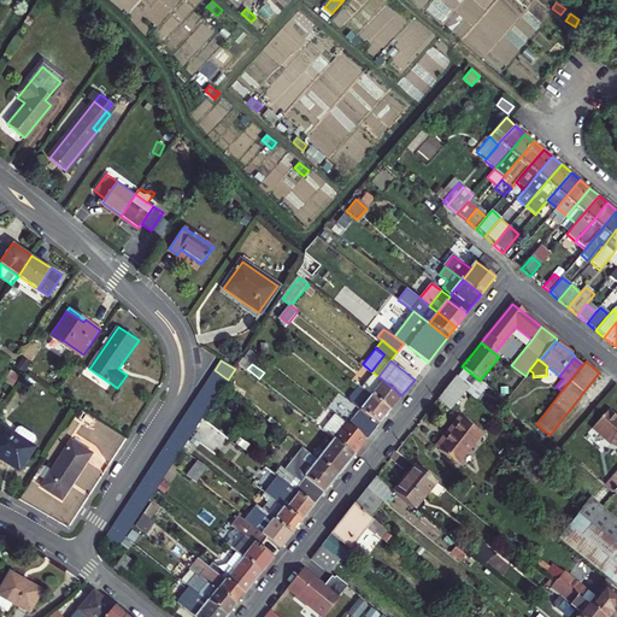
[(465,391),(476,399),(487,386),(480,381),(464,368),(459,374),(457,377),(469,387),(465,391)]
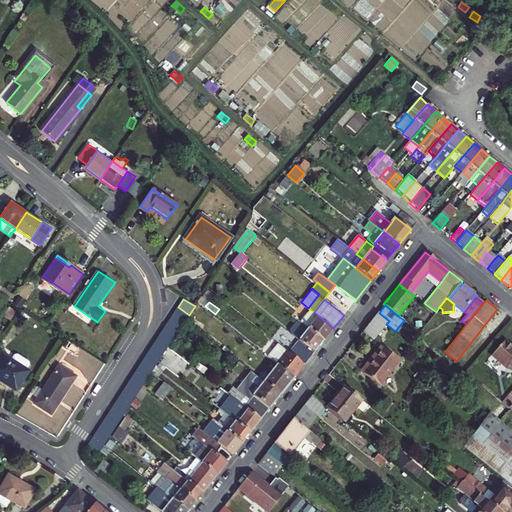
[(178,307),(173,314),(185,321),(189,315),(178,307)]
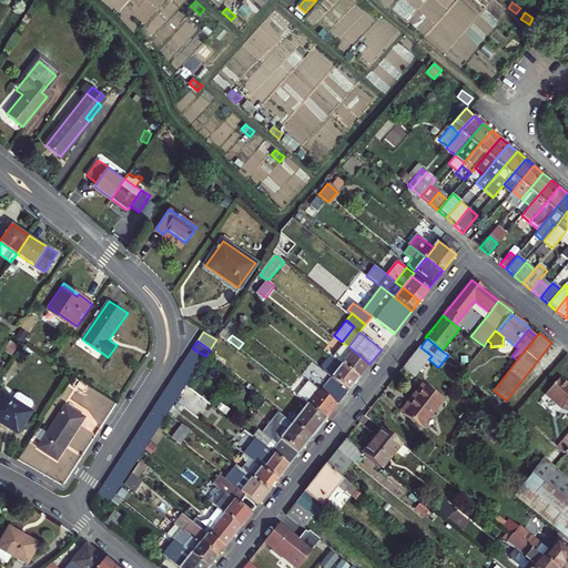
[(341,364),(358,377),(364,371),(369,364),(348,346),(343,343),(332,357),(341,364)]
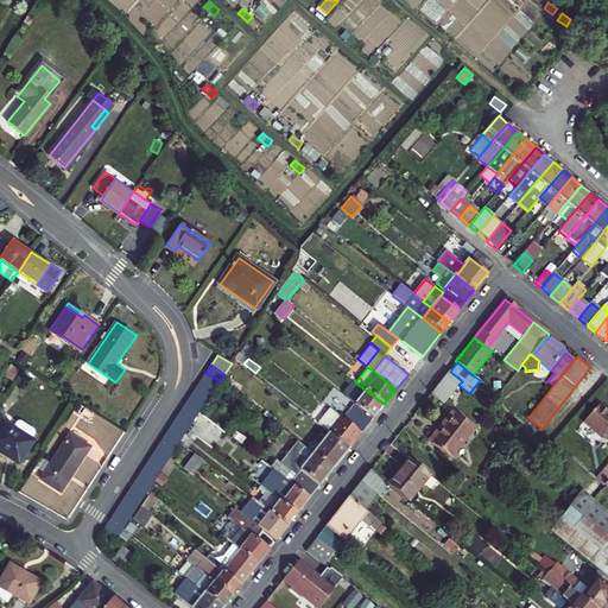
[(448,371),(429,394),(443,405),(458,385),(462,381),(450,372),(448,371)]
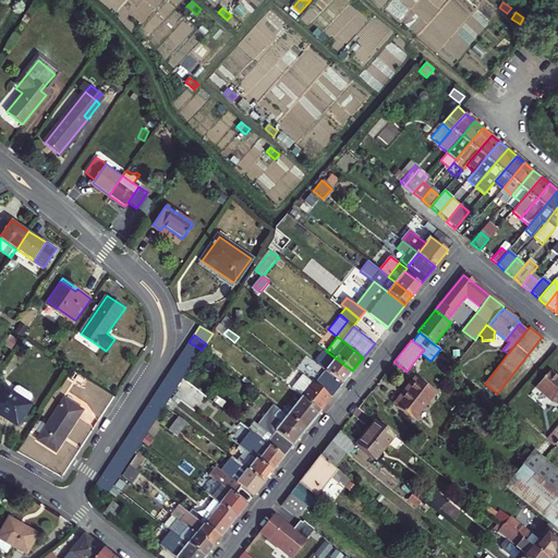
[(189,342),(184,350),(196,358),(202,350),(189,342)]
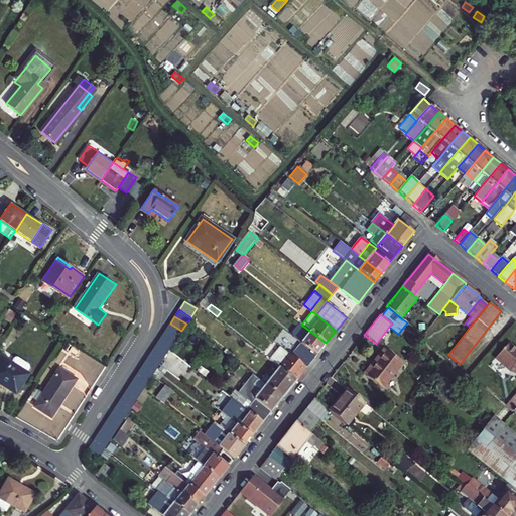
[(300,343),(309,331),(301,325),(300,323),(292,333),(293,337),(300,343)]
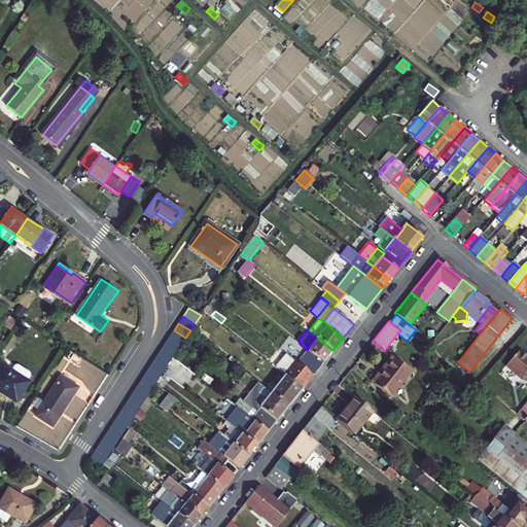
[(174,330),(170,337),(181,345),(185,338),(174,330)]
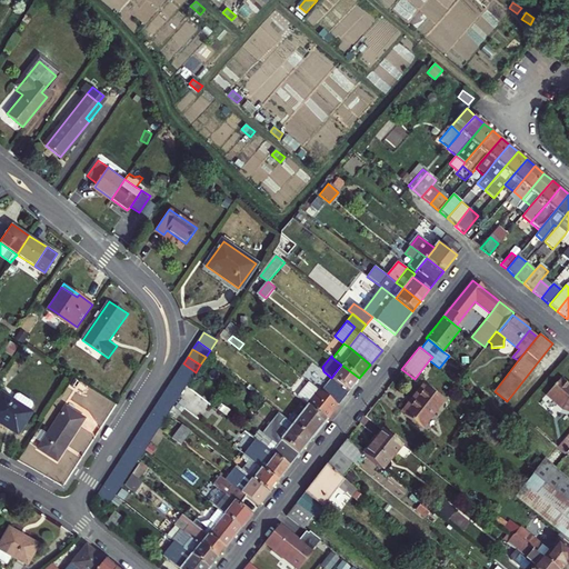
[(183,363),(178,371),(191,379),(196,372),(183,363)]
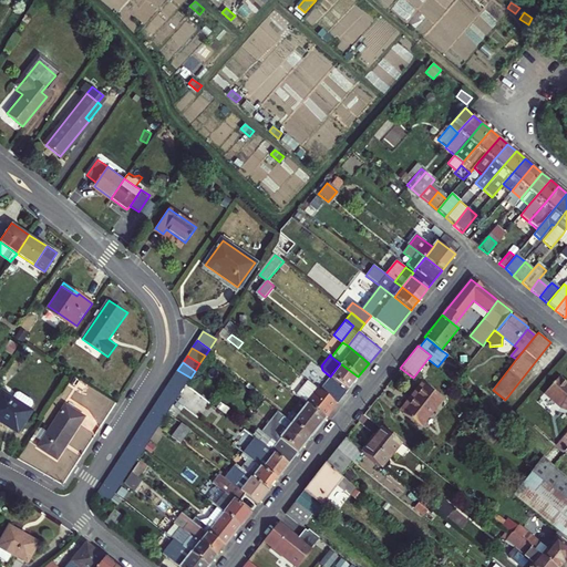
[(340,363),(330,377),(348,390),(353,383),(358,377),(340,363)]
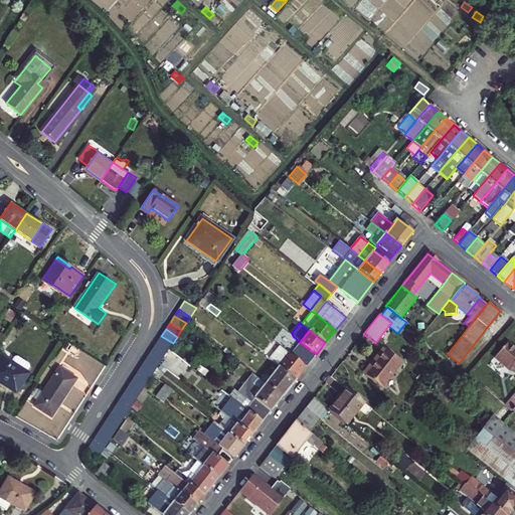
[(173,343),(161,336),(157,342),(169,349),(173,343)]
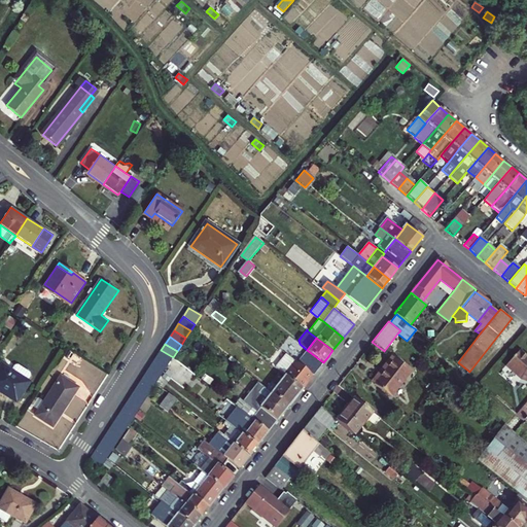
[(161,350),(156,356),(169,364),(173,357),(161,350)]
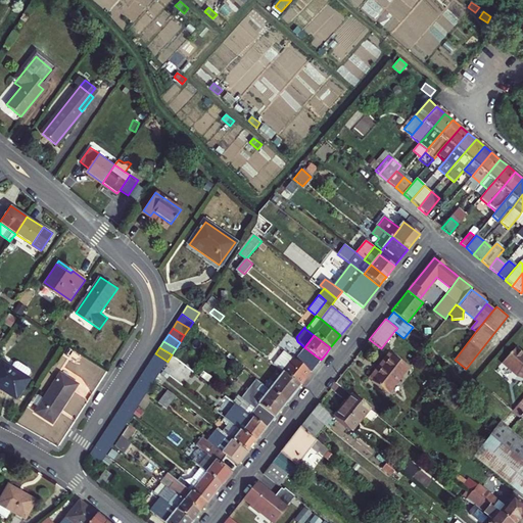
[(311,372),(321,360),(304,347),(294,360),(311,372)]
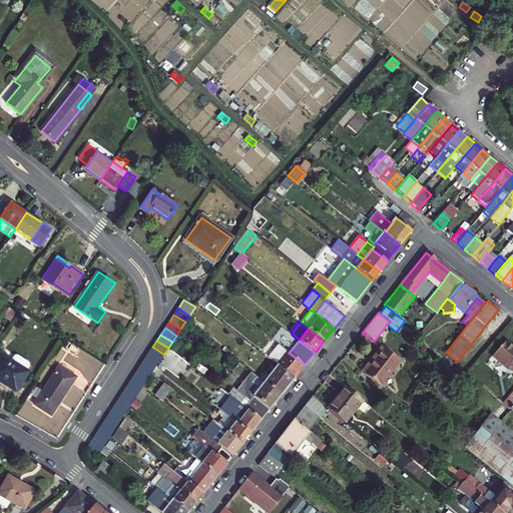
[(512,349),(505,342),(492,358),(507,371),(512,372),(512,349)]
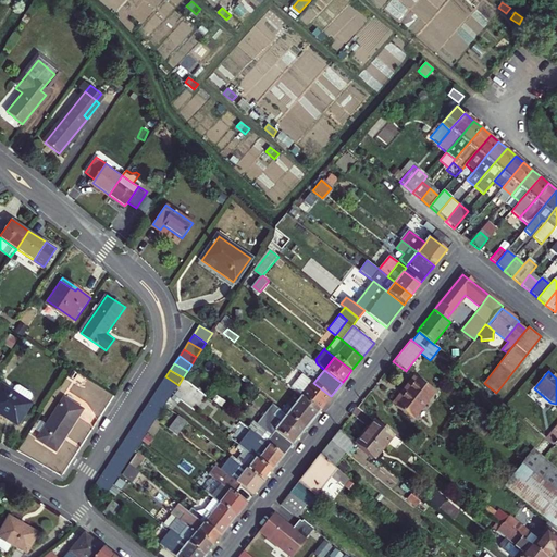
[(301,396),(312,382),(304,374),(293,388),(301,396)]
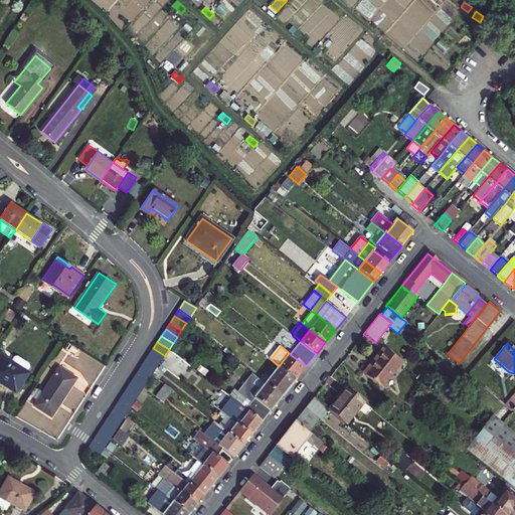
[(153,348),(149,354),(161,361),(165,356),(153,348)]
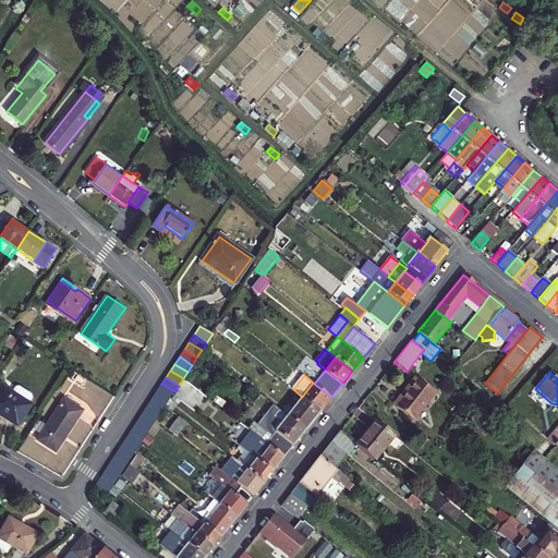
[(404,396),(395,408),(412,422),(434,393),(414,378),(404,392),(405,395),(404,396)]
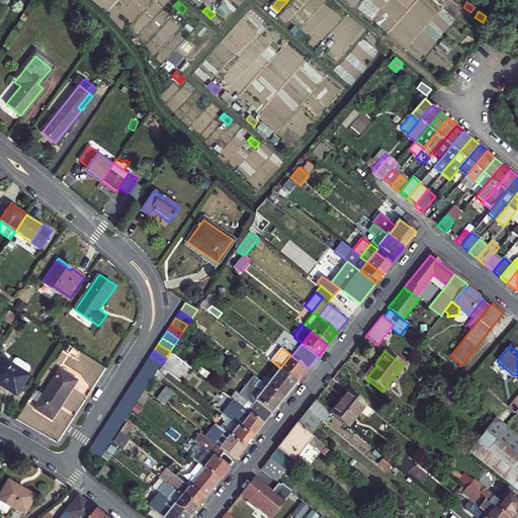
[(291,356),(290,355),(280,368),(297,381),(303,374),(308,368),(291,356)]
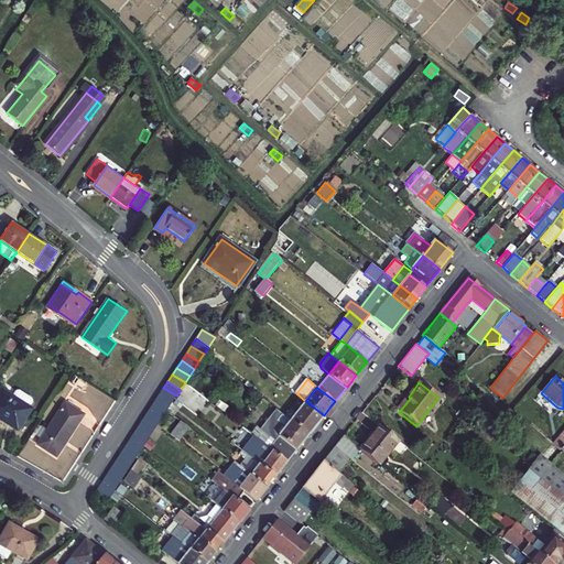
[(176,396),(163,388),(159,394),(172,403),(176,396)]
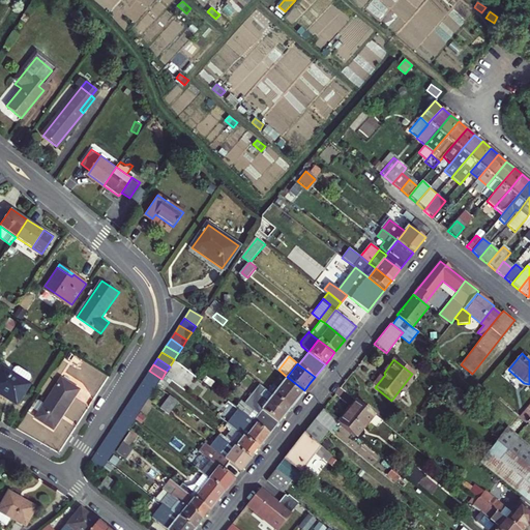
[(3,366),(0,370),(0,392),(18,404),(30,384),(3,366)]
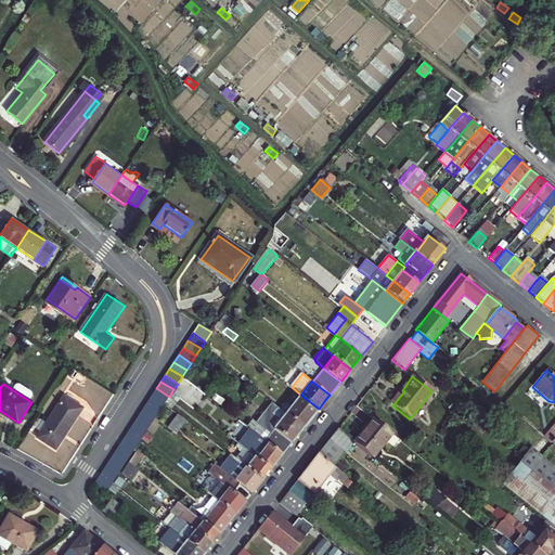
[(156,388),(152,395),(165,403),(169,397),(156,388)]
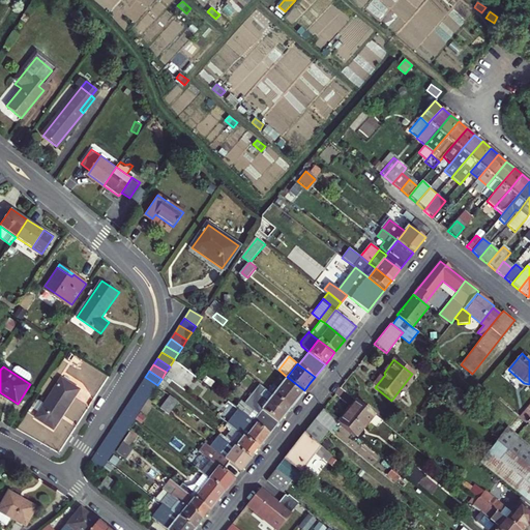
[(145,377),(141,384),(153,391),(157,385),(145,377)]
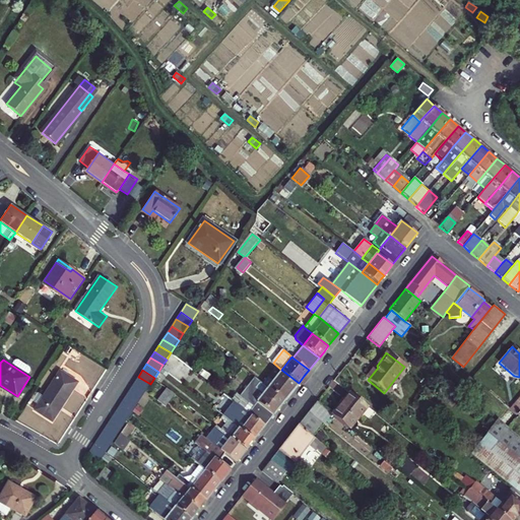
[(267,387),(284,400),(291,392),(299,383),(281,370),(272,381),(268,378),(263,384),(267,387)]
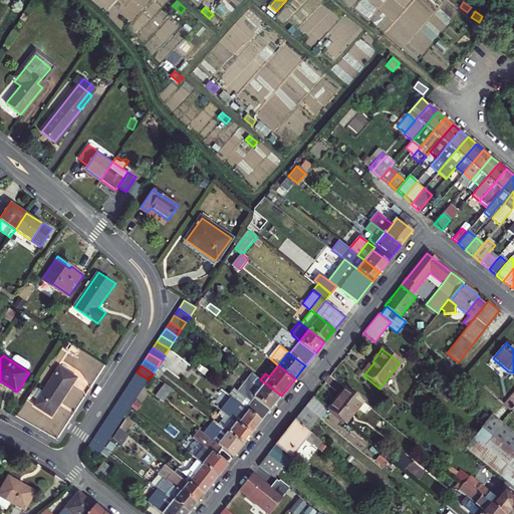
[(57,368),(35,405),(52,416),(74,379),(57,368)]
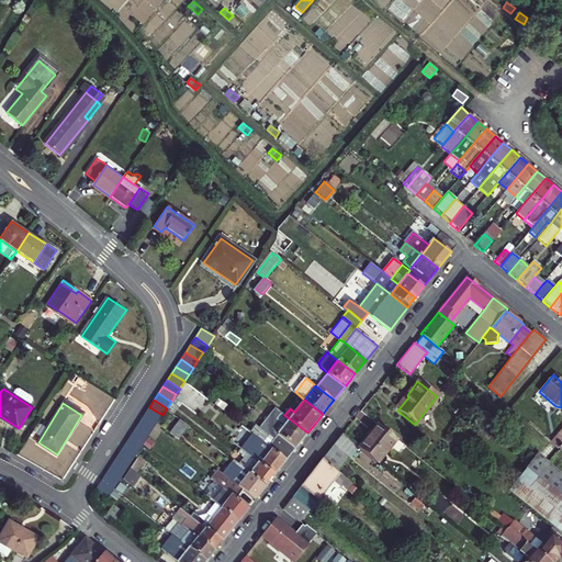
[(149,407),(145,414),(157,423),(163,415),(149,407)]
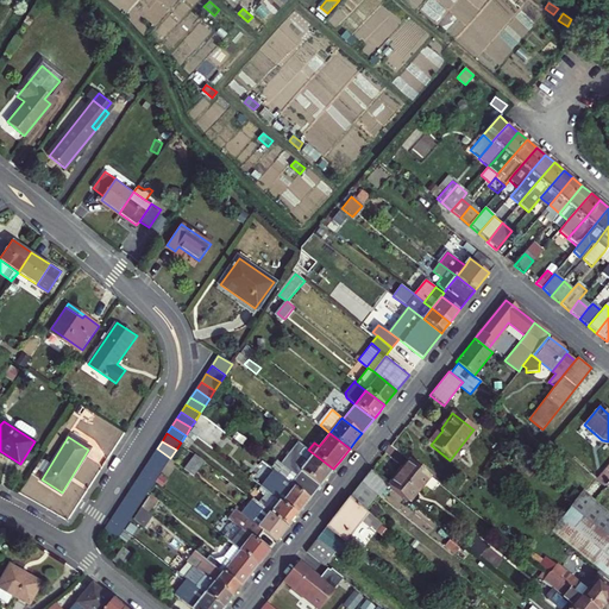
[(296,476),(300,471),(313,453),(308,450),(299,441),(281,463),(296,476)]
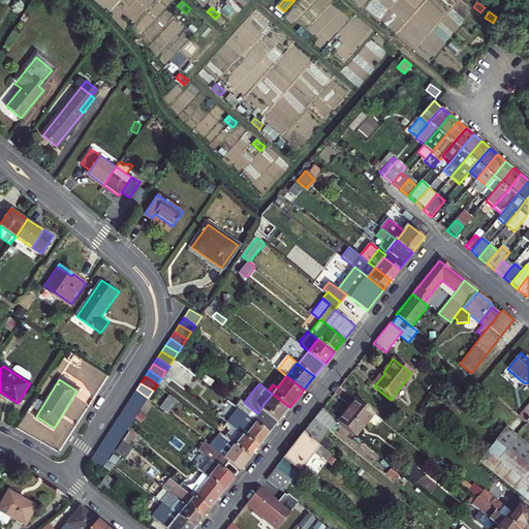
[(148,398),(136,390),(132,396),(144,404),(148,398)]
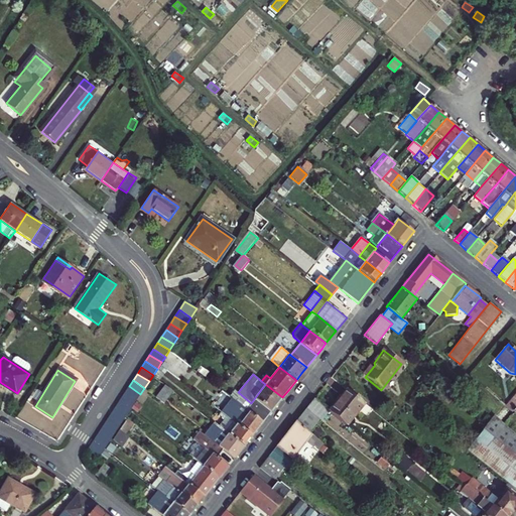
[(282,397),(265,384),(254,399),(271,412),(276,405),(282,397)]
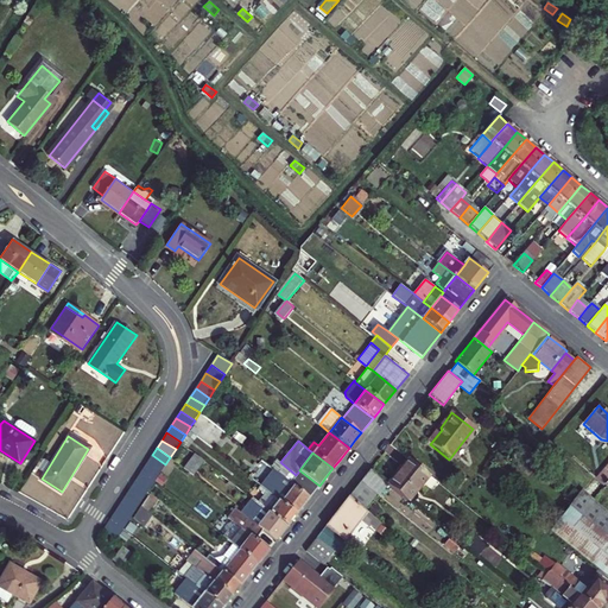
[(152,455),(147,462),(162,472),(165,464),(152,455)]
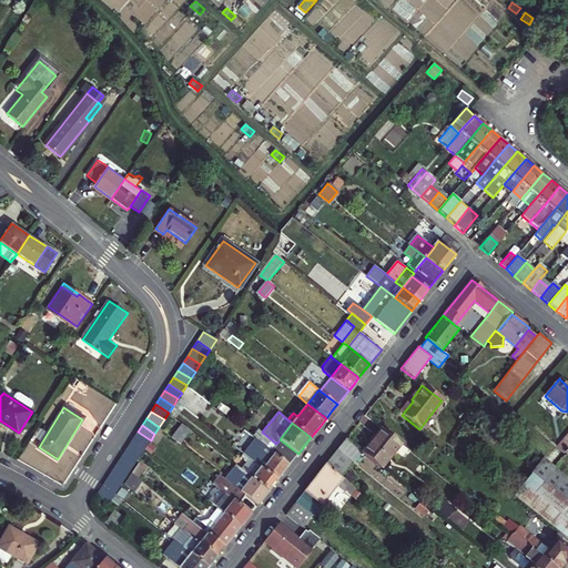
[(180,427),(172,437),(180,444),(188,433),(180,427)]
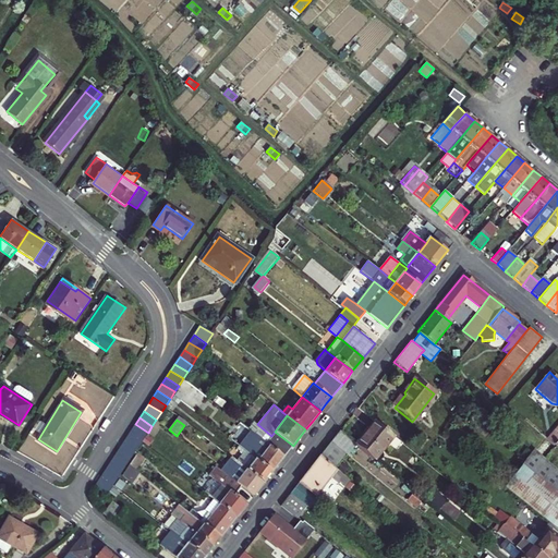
[(389,445),(395,437),(375,421),(364,433),(355,444),(375,461),(389,445)]
